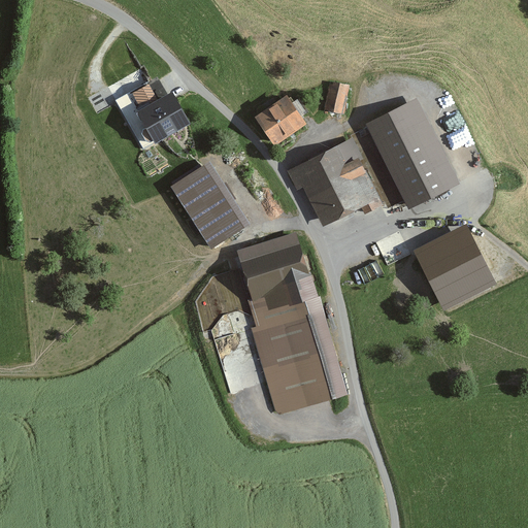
[(348,85),(332,81),(327,108),(342,110),(348,85)]
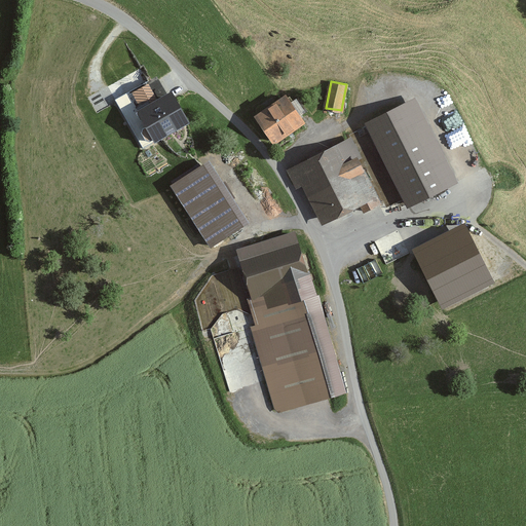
[(140,109),(155,138),(187,120),(172,91),(156,100),(148,83),(134,91),(143,107),(140,109)]
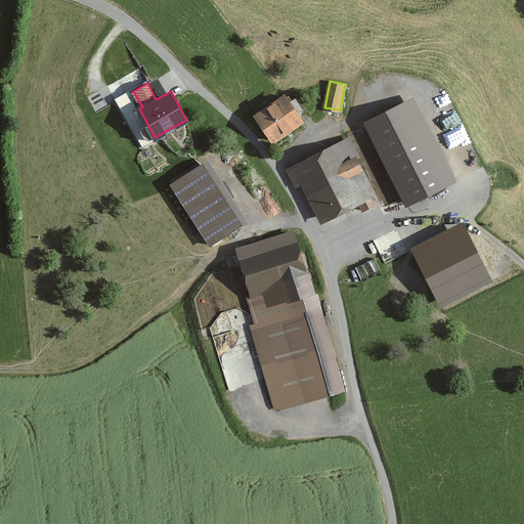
[(302,121),(285,95),(255,115),(273,140),(302,121)]
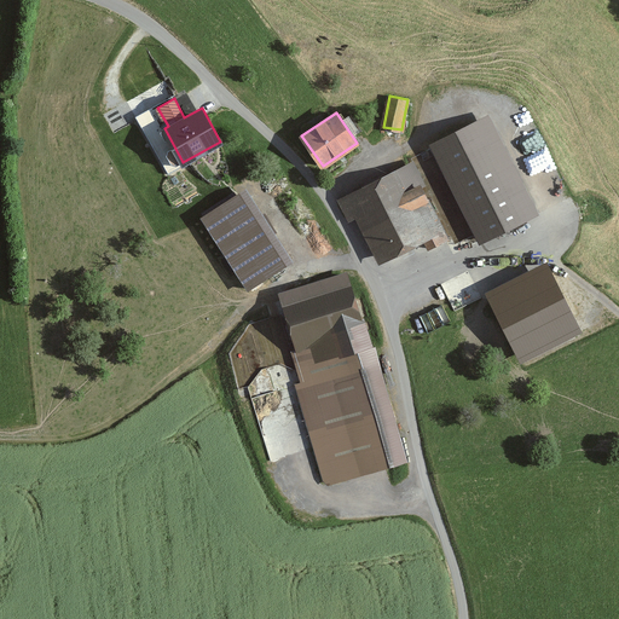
[(451,236),(455,242),(475,231),(480,239),(536,212),(489,116),(433,144),(438,154),(341,201),(350,218),(357,214),(379,260),(423,237),(428,248),(451,236)]
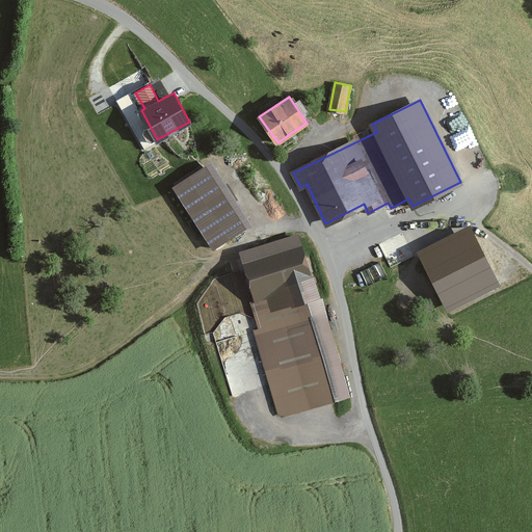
[(195,194),(224,239),(243,227),(205,168),(184,182),(192,196),(195,194)]
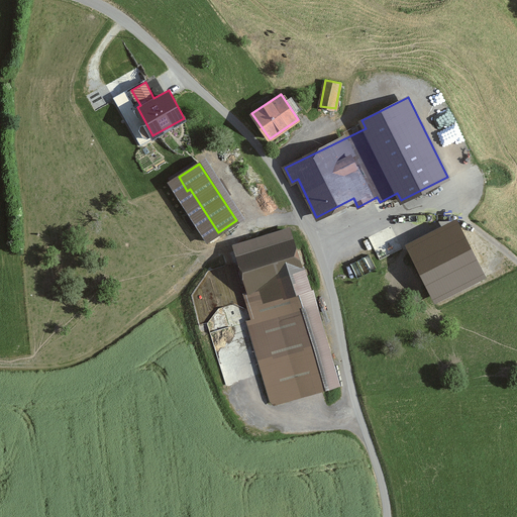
[(483,275),(455,220),(409,244),(435,298),(483,275)]
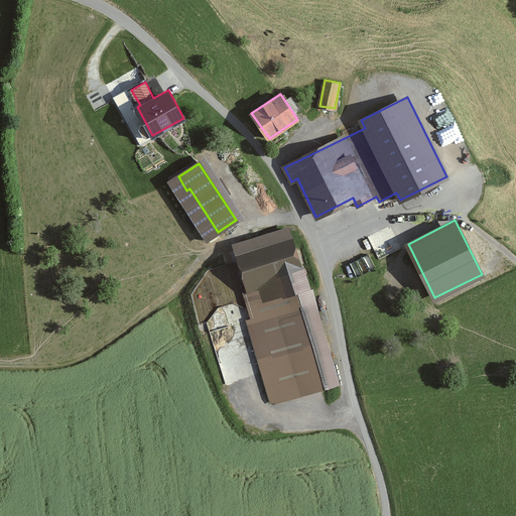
[(256,239),(230,246),(247,307),(242,309),(269,407),(336,388),(301,267),(297,268),(288,234),(257,243),(256,239)]
